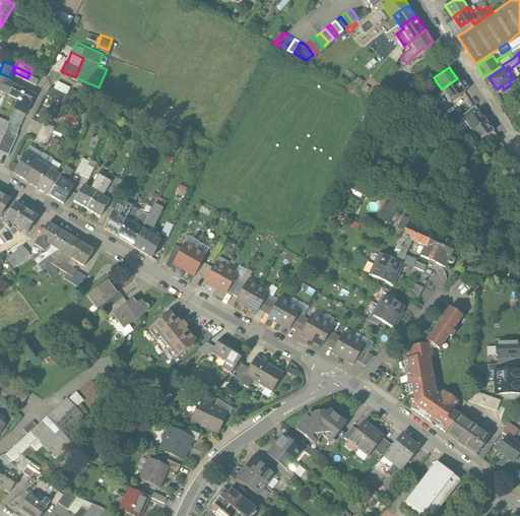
[(0,73),(0,93),(1,94),(3,90),(8,92),(13,82),(8,80),(9,77),(0,73)]
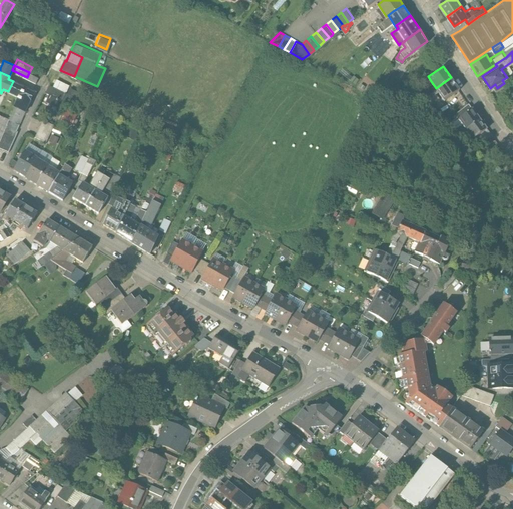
[(440,94),(444,99),(459,88),(451,77),(436,88),(435,88),(429,94),(422,102),(430,110),(435,104),(433,102),(438,96),(435,93),(438,91),(440,94)]
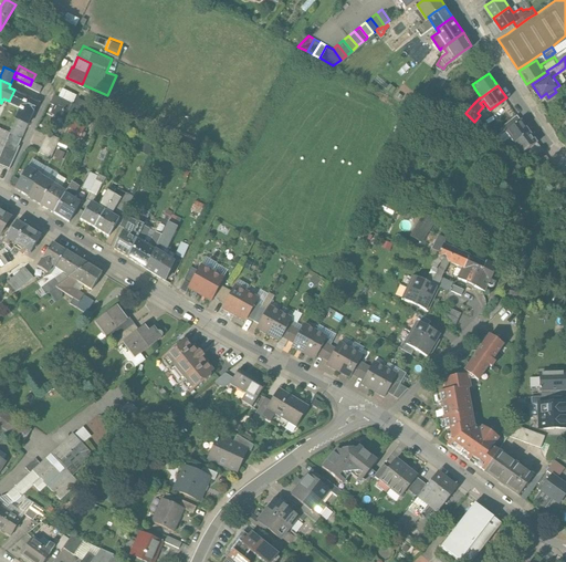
[(79,92),(64,86),(61,94),(58,92),(53,103),(55,104),(52,112),(69,118),(79,92)]
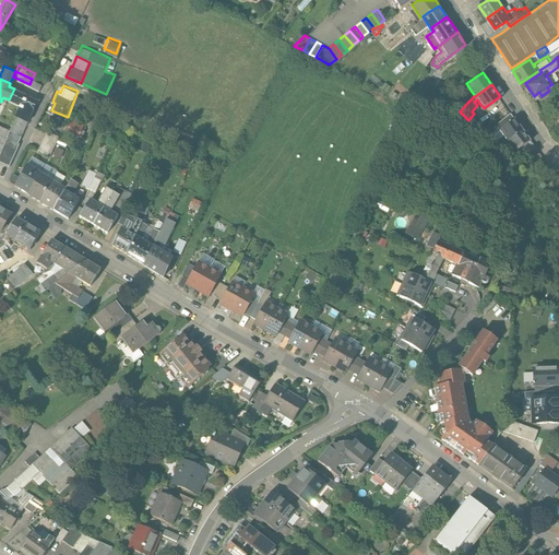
[(37,98),(14,89),(9,99),(20,105),(7,137),(18,142),(37,98)]
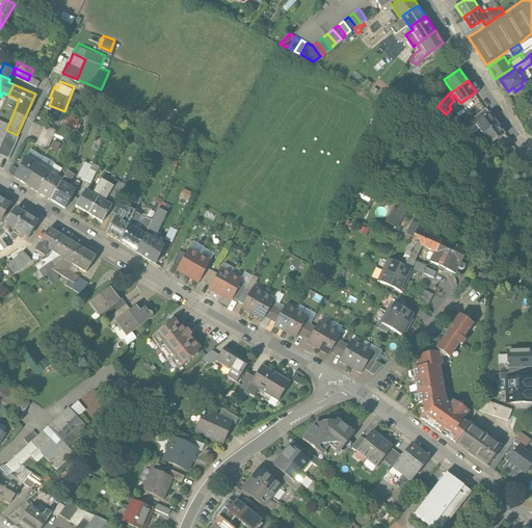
[(475,137),(497,122),(485,105),(472,115),(476,121),(475,121),(480,128),(478,129),(477,128),(472,132),(475,137)]
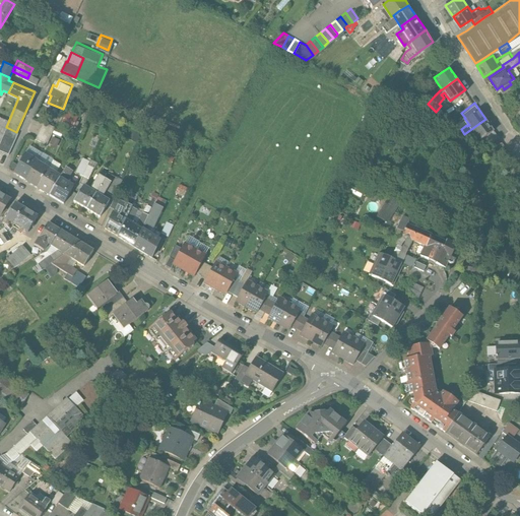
[(66,111),(61,123),(72,127),(73,125),(75,126),(79,117),(66,111)]
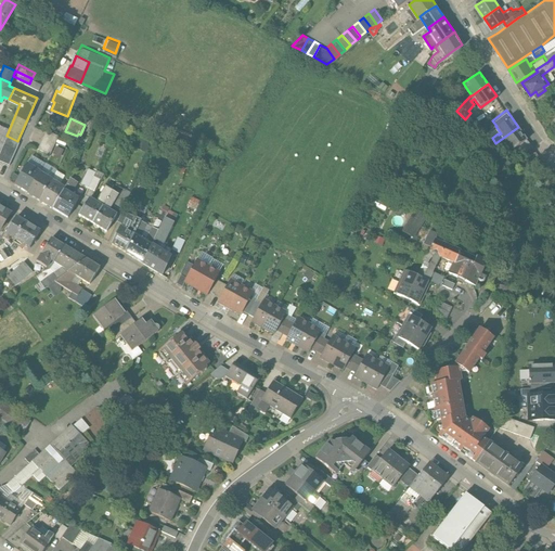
[(518,153),(521,151),(531,143),(518,127),(495,143),(499,149),(504,145),(504,143),(504,142),(506,140),(512,148),(516,145),(519,150),(516,151),(518,153)]
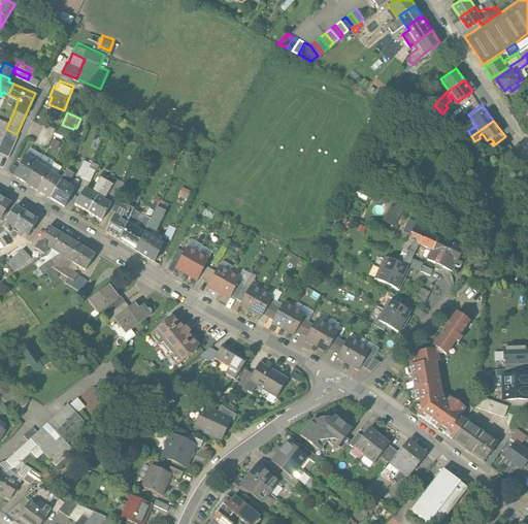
[(45,128),(39,143),(53,150),(59,133),(45,128)]
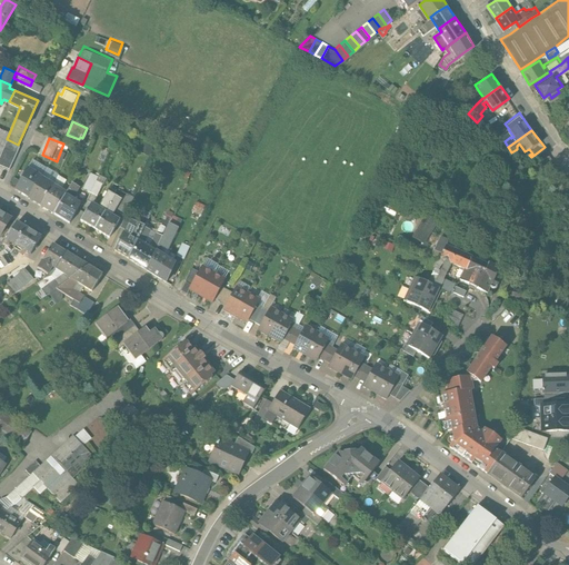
[(18,145),(7,139),(0,152),(0,164),(9,168),(20,145),(18,145)]
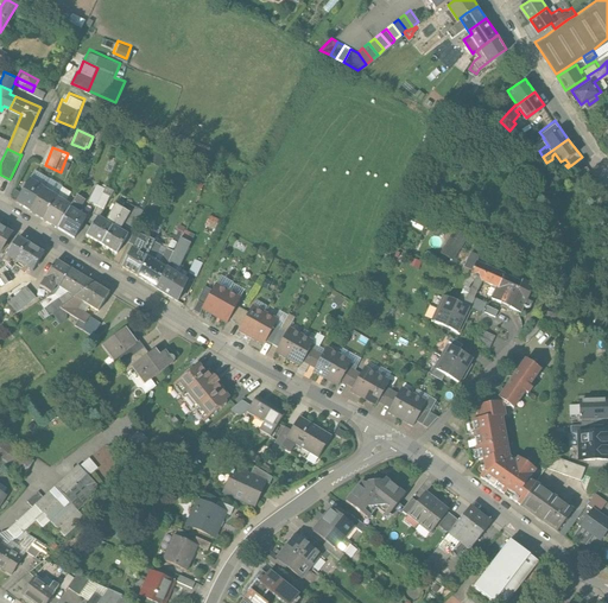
[(16,200),(30,208),(43,188),(45,184),(31,176),(16,200)]
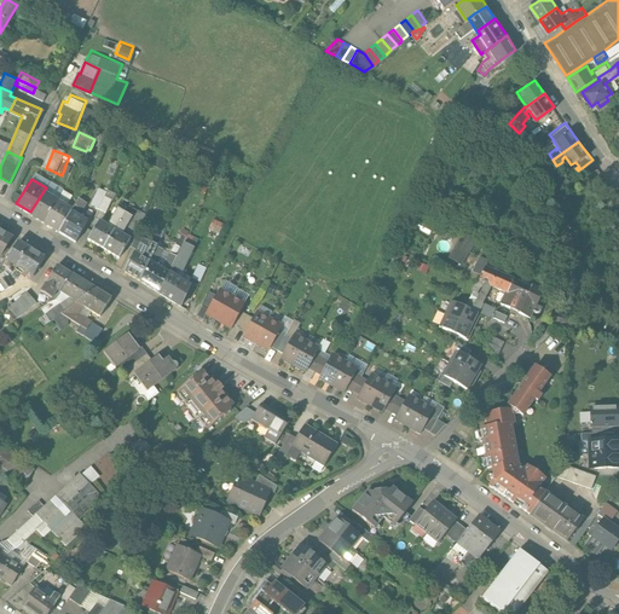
[(45,220),(57,200),(58,200),(44,191),(30,212),(45,220)]
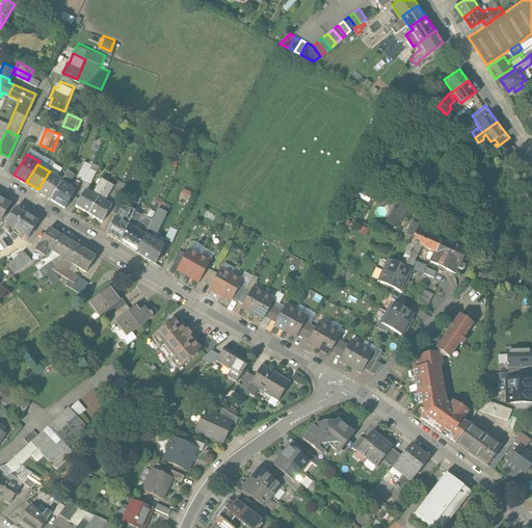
[(84,178),(89,167),(82,164),(77,175),(84,178)]
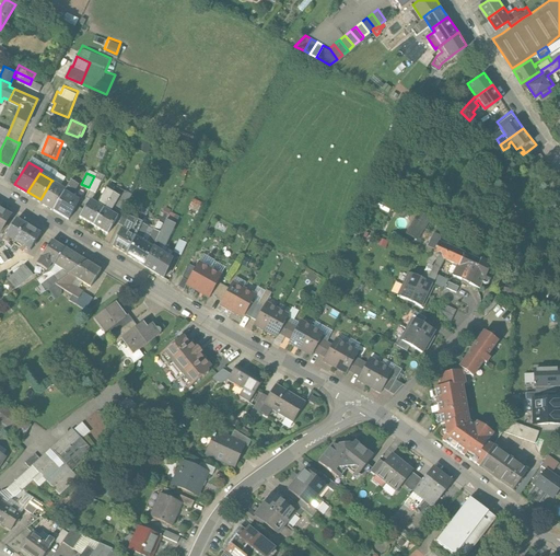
[(101,180),(94,176),(89,187),(95,192),(101,180)]
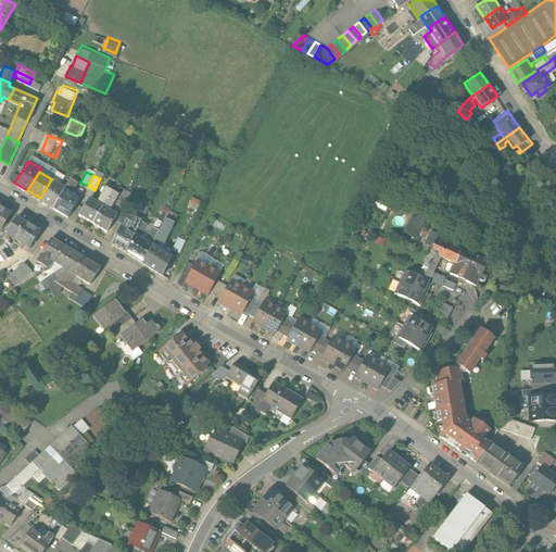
[(77,182),(70,177),(66,185),(64,188),(53,207),(67,216),(78,198),(70,192),(71,192),(77,182)]
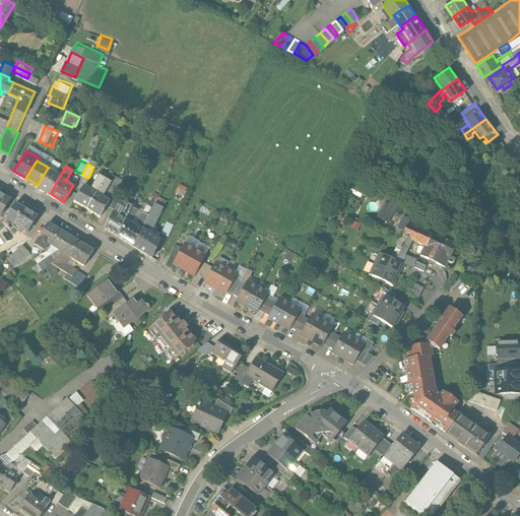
[(38,186),(50,193),(60,176),(48,168),(38,185),(38,186)]
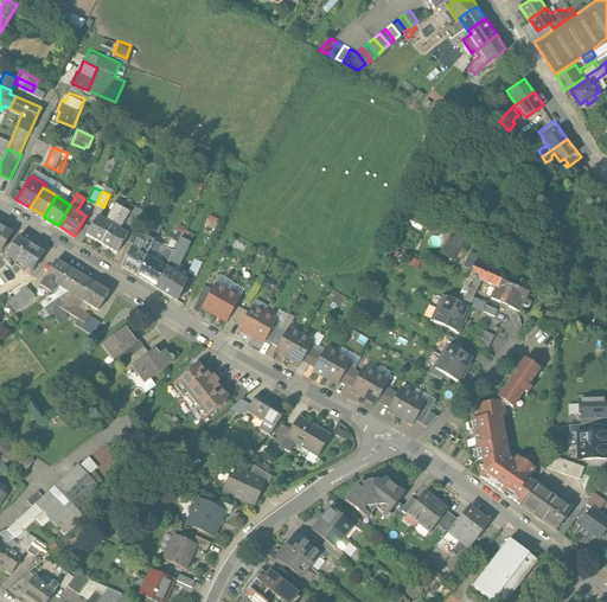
[(97,215),(85,232),(102,242),(122,207),(121,206),(116,203),(106,219),(97,215)]
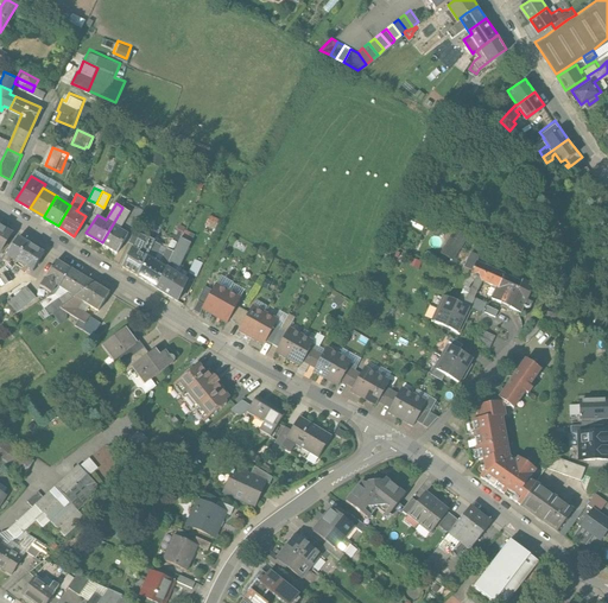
[(125,224),(134,228),(143,209),(135,205),(125,224)]
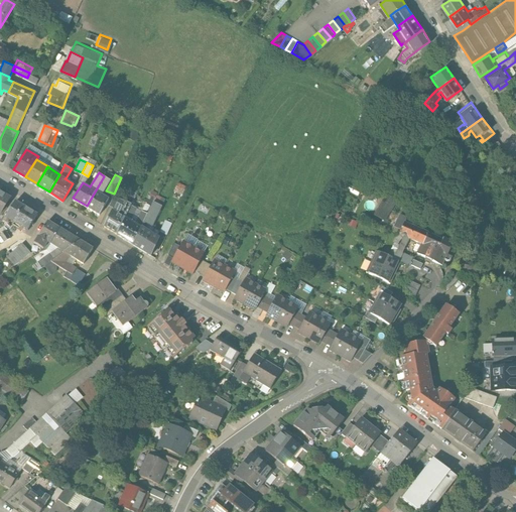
[(110,179),(104,176),(87,206),(99,214),(108,199),(101,195),(110,179)]
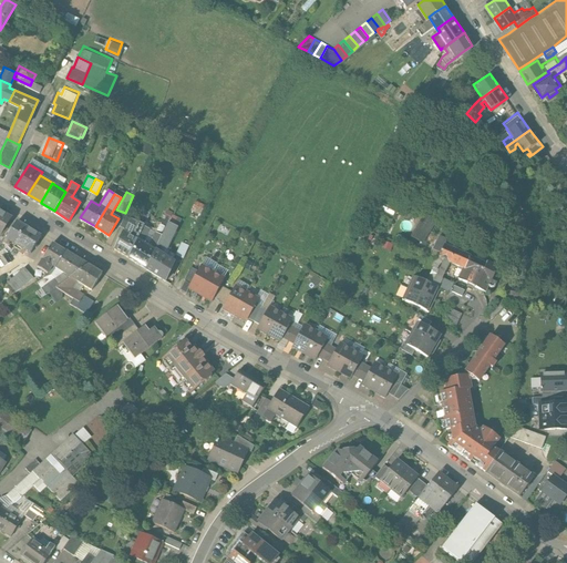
[(137,221),(143,223),(148,211),(143,208),(137,221)]
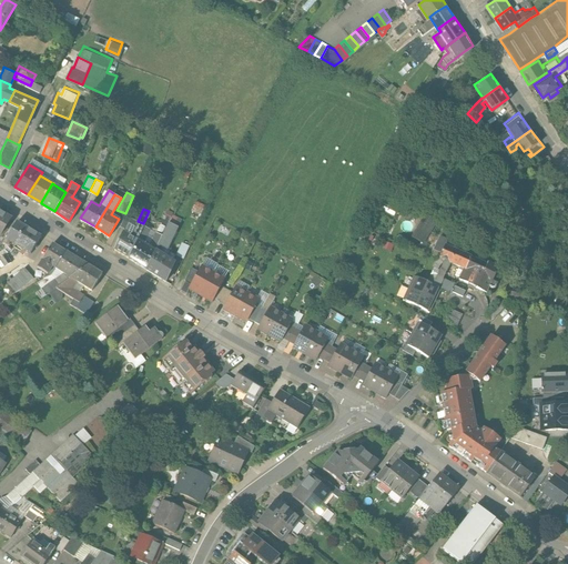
[(437,219),(423,209),(409,232),(423,241),(437,219)]
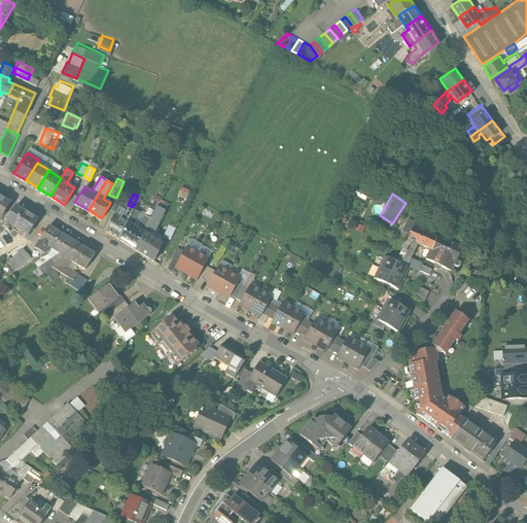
[(0,195),(0,215),(9,201),(0,195)]
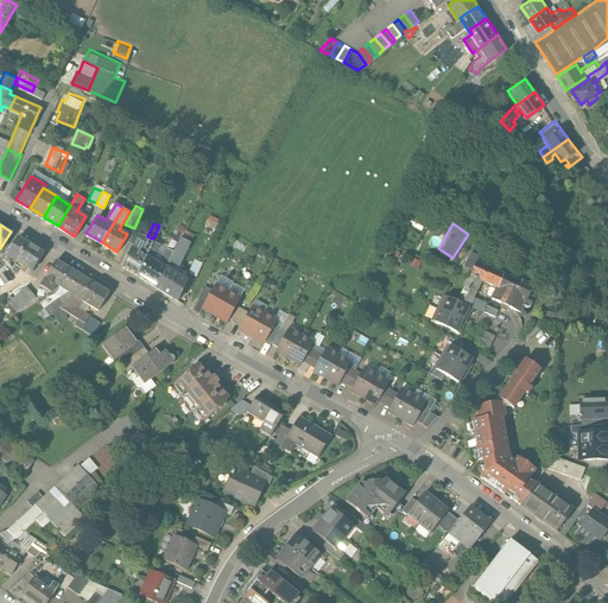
[(138,239),(140,233),(134,228),(128,241),(134,245),(138,239)]
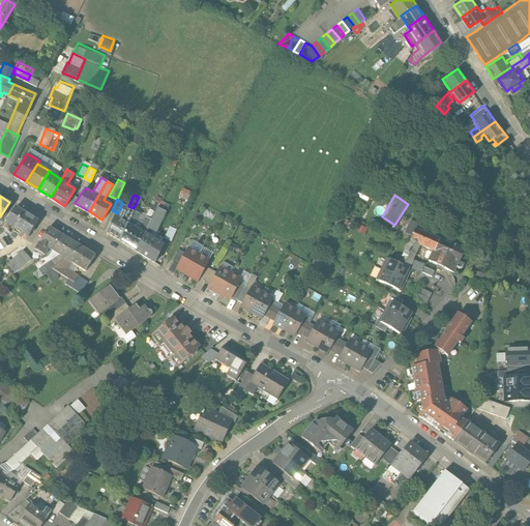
[(156,206),(175,214),(178,208),(160,199),(156,206)]
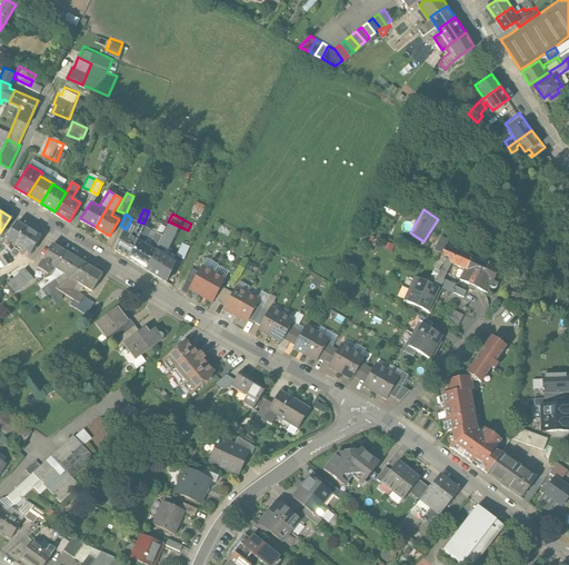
[(26,226),(16,220),(6,237),(16,243),(26,226)]
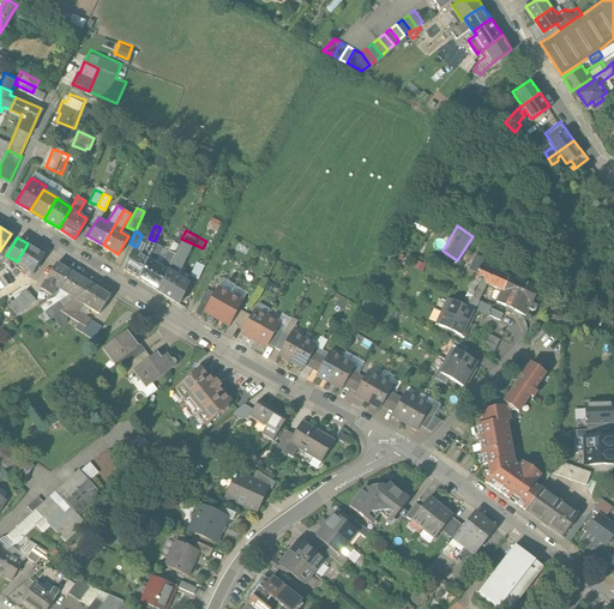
[(138,277),(154,245),(155,241),(149,239),(148,239),(145,243),(140,254),(134,249),(132,248),(122,269),(138,277)]
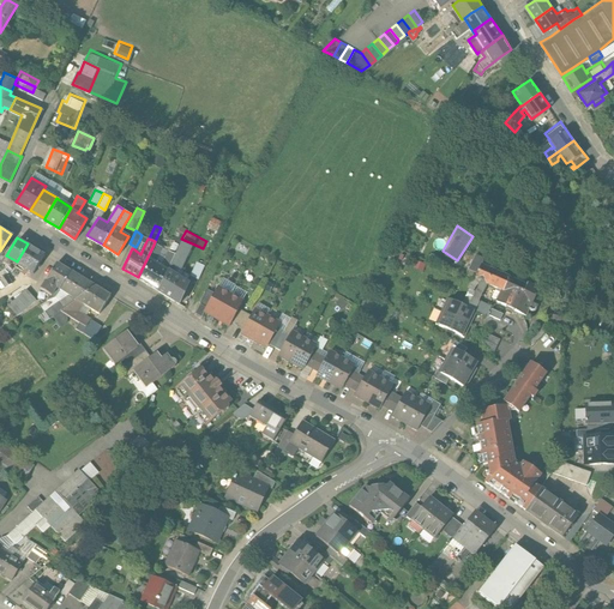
[(172,260),(167,269),(174,273),(178,266),(180,267),(188,251),(191,251),(190,254),(203,260),(204,257),(200,254),(203,248),(181,239),(178,247),(174,253),(172,260)]
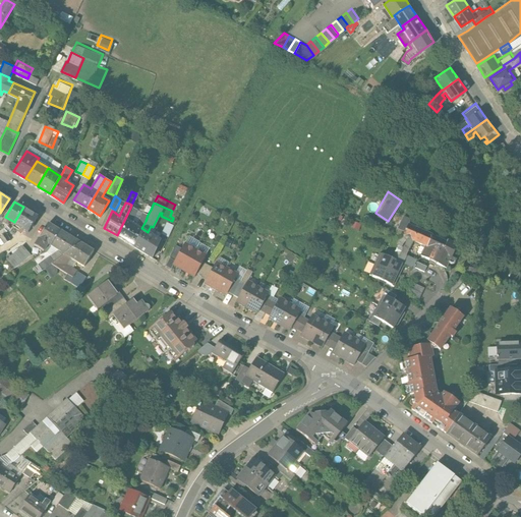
[(115,210),(114,212),(119,216),(123,207),(118,205),(115,210)]
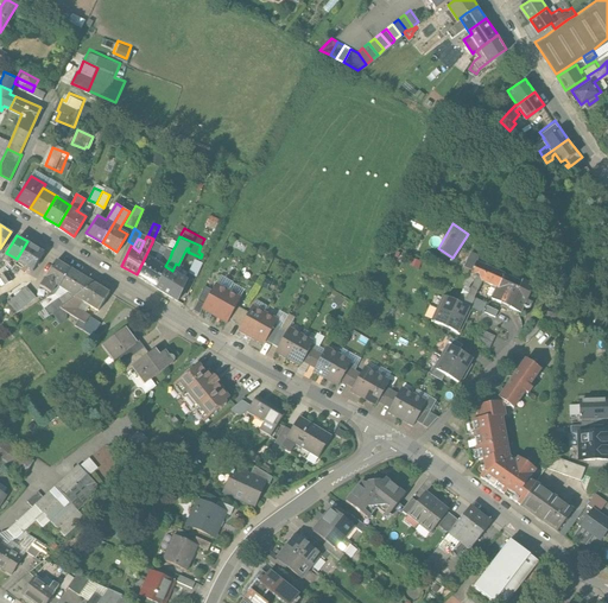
[(27,241),(17,259),(32,270),(44,252),(27,241)]
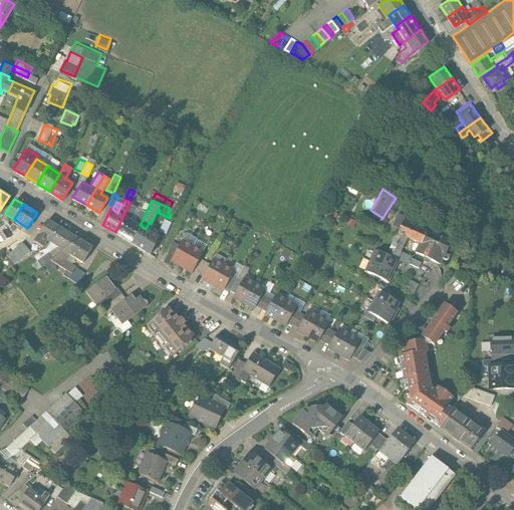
[(140,225),(144,218),(139,216),(137,220),(138,223),(137,224),(127,218),(130,217),(134,207),(131,206),(129,205),(115,232),(133,242),(140,225)]
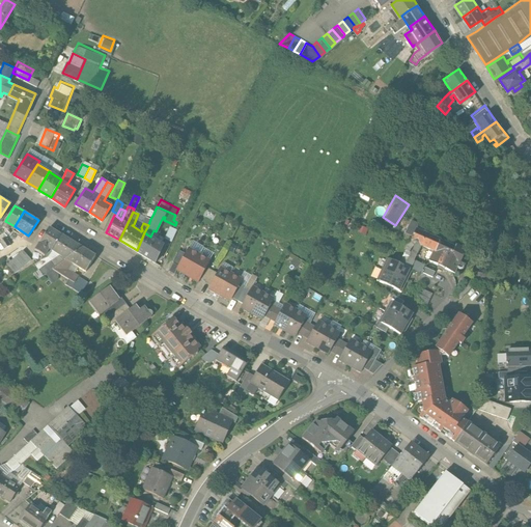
[(52,249),(61,233),(49,226),(34,248),(45,254),(49,247),(52,249)]
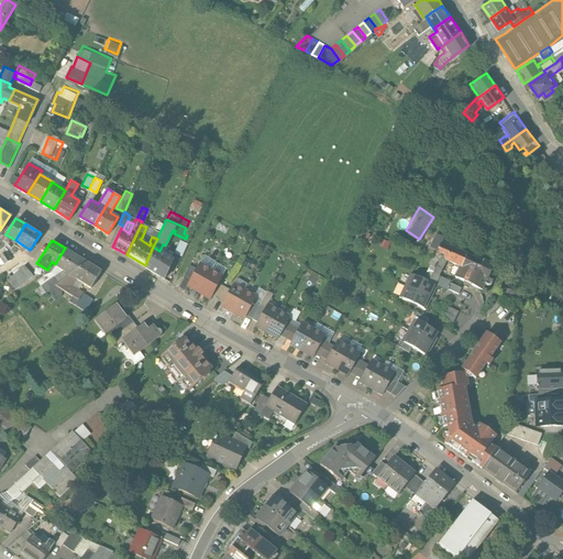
[(460,264),(454,274),(464,278),(468,269),(476,272),(472,283),(482,287),(494,262),(483,258),(482,259),(441,240),(435,253),(445,258),(460,264)]
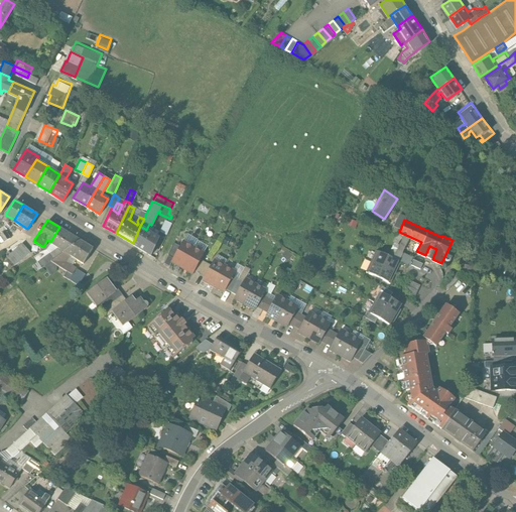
[(140,226),(133,243),(150,254),(158,237),(146,230),(140,226)]
